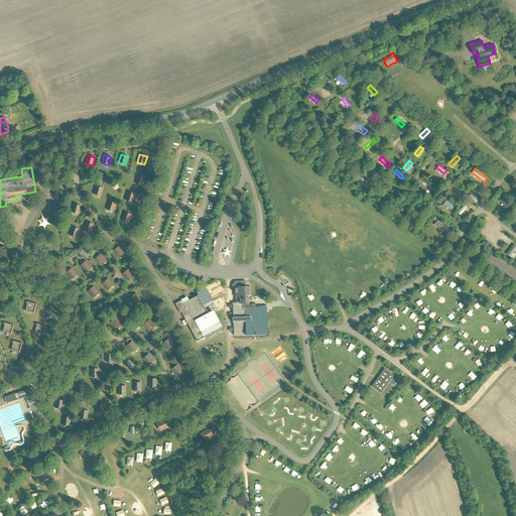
[(135,183),(143,185),(145,177),(138,175),(135,183)]
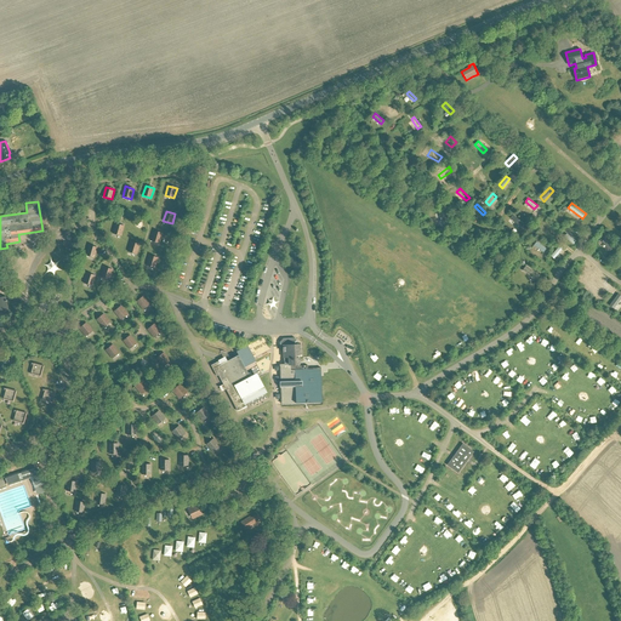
[(511,217),(520,227),(524,223),(513,214),(511,217)]
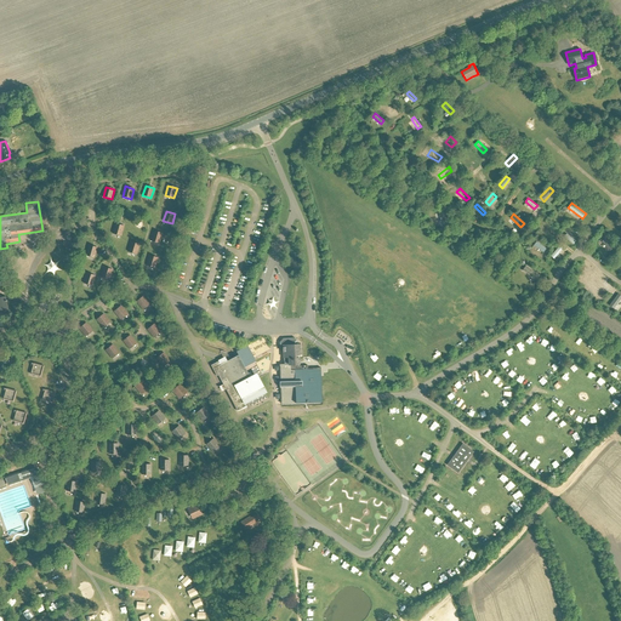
[(113,233),(121,235),(124,226),(115,223),(113,233)]
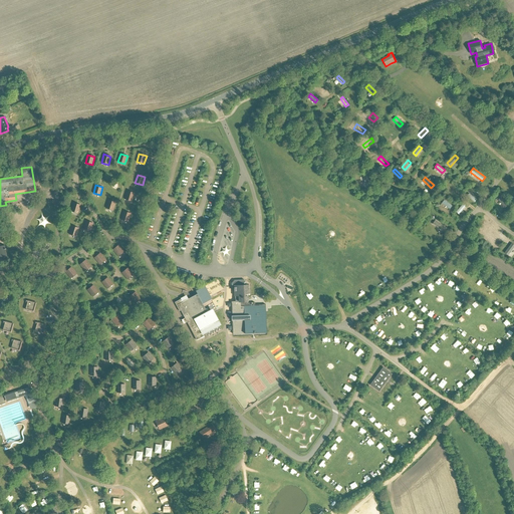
[(124,199),(132,201),(135,193),(127,191),(124,199)]
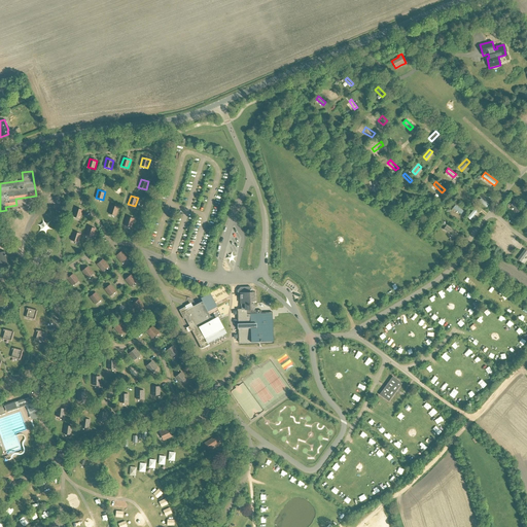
[(489,205),(481,198),(479,201),(487,208),(489,205)]
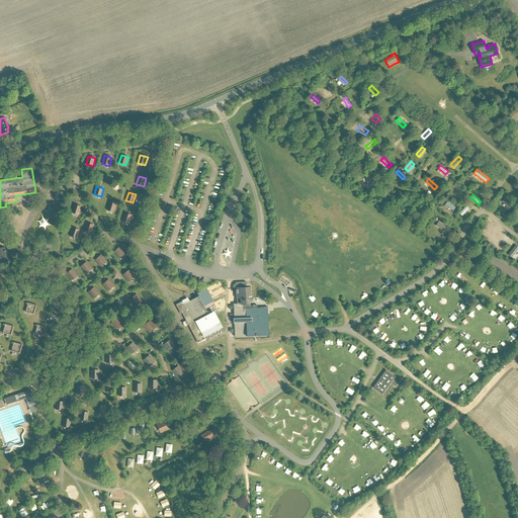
[(505,198),(502,201),(509,208),(512,206),(505,198)]
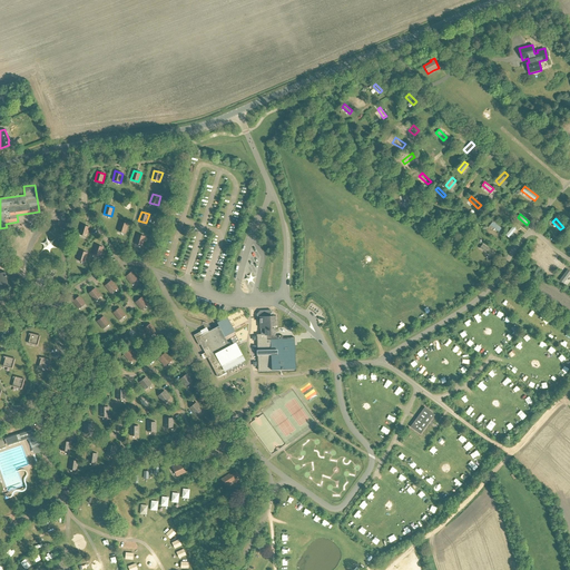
[(120,222),(118,231),(126,233),(128,224),(120,222)]
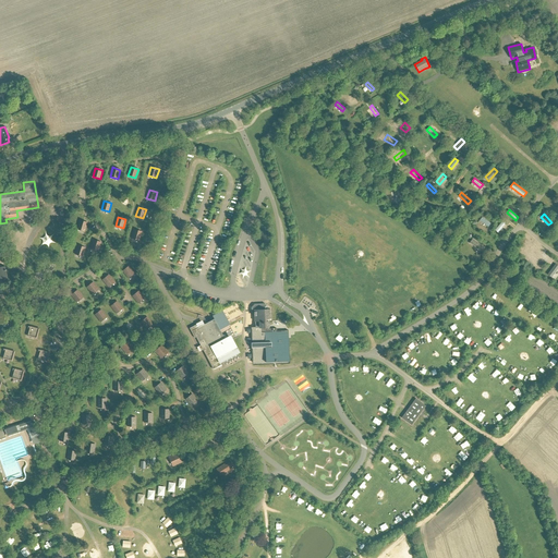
[(490,223),(482,217),(480,220),(487,227),(490,223)]
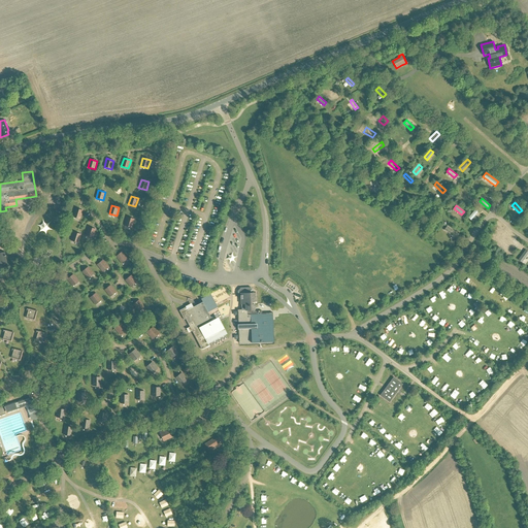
[(73,217),(80,219),(83,210),(75,208),(73,217)]
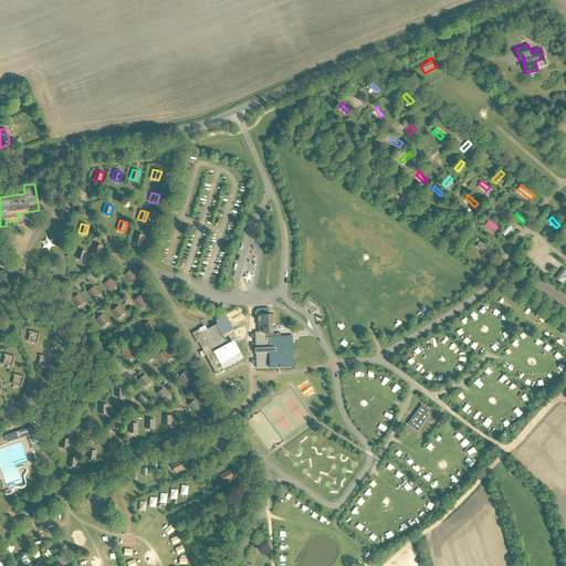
[(512,228),(509,224),(501,233),(505,237),(512,228)]
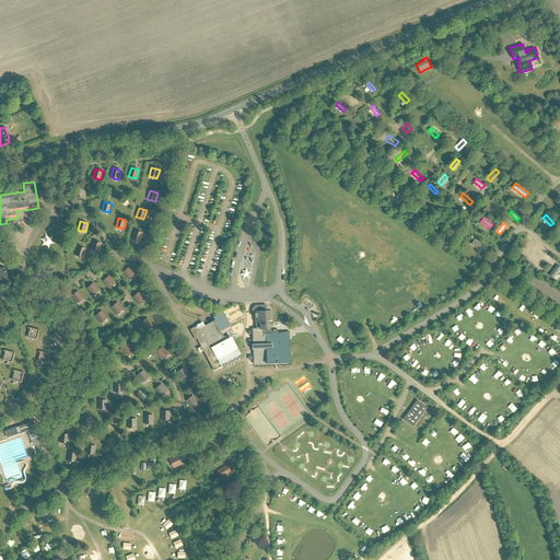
[(132,240),(140,242),(142,233),(135,231),(132,240)]
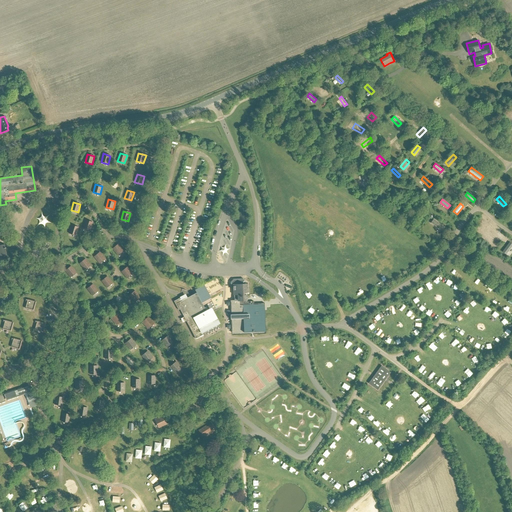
[(445,227),(433,219),(431,223),(443,231),(445,227)]
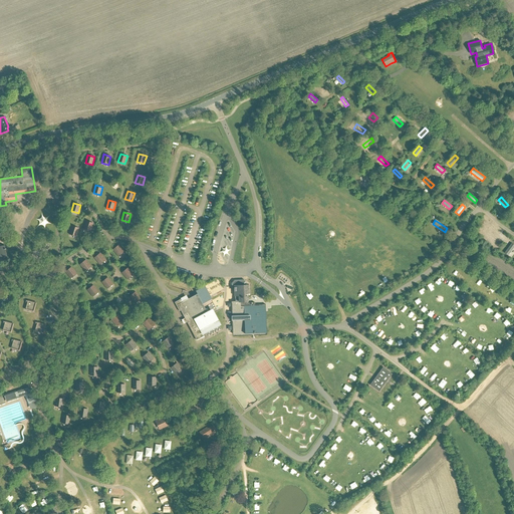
[(83,229),(90,231),(93,223),(86,221),(83,229)]
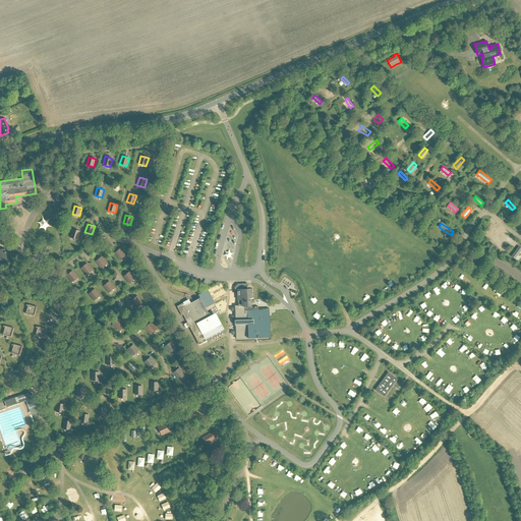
[(70,237),(77,239),(79,231),(72,229),(70,237)]
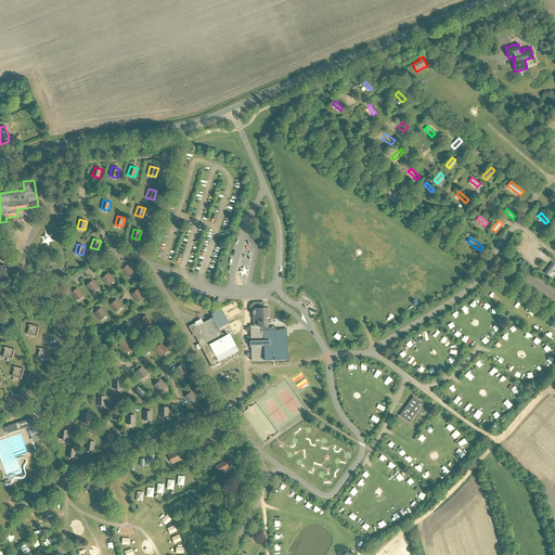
[(531,250),(528,248),(523,257),(526,259),(531,250)]
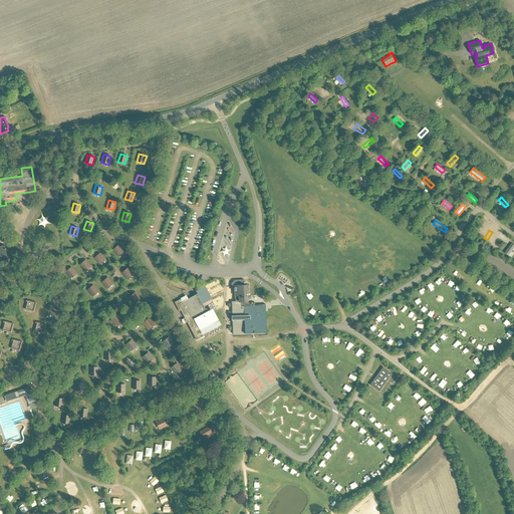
[(508,255),(513,246),(513,244),(512,242),(504,252),(508,255)]
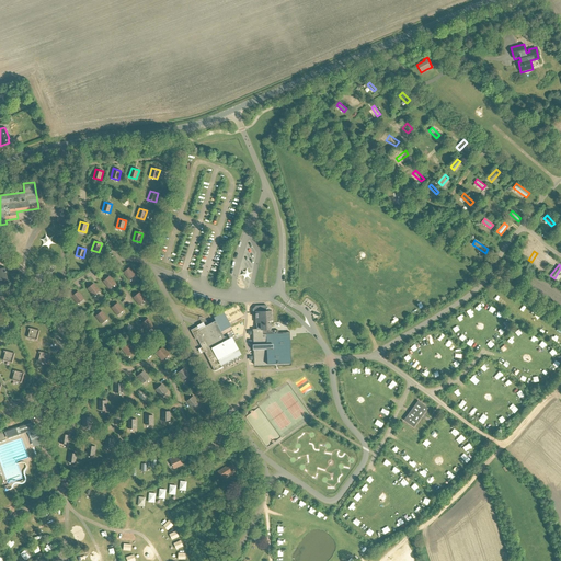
[(123,273),(129,279),(136,275),(129,267),(123,273)]
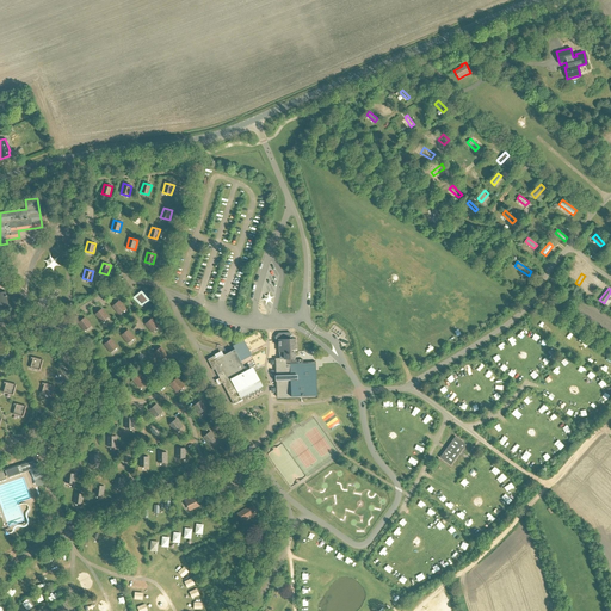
[(112,307),(118,314),(125,309),(119,301),(112,307)]
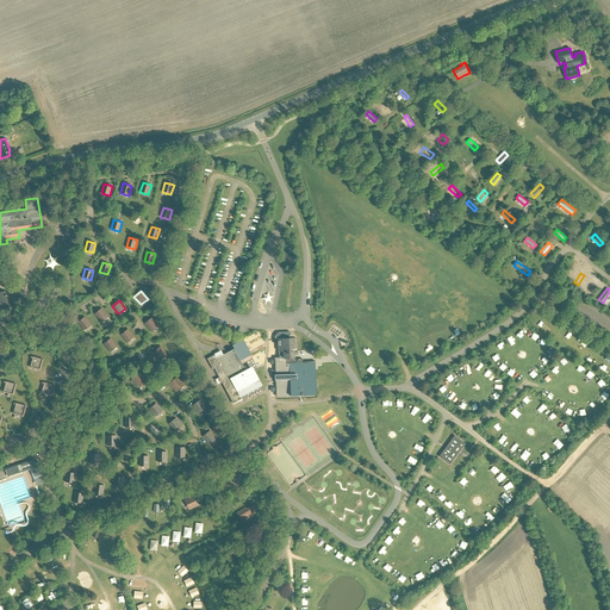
[(95,313),(101,322),(109,316),(101,309),(95,313)]
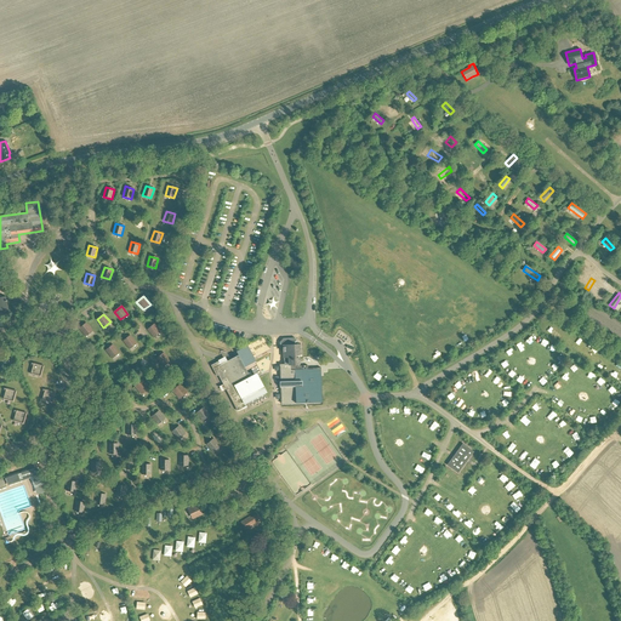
[(79,329),(86,336),(92,331),(86,323),(79,329)]
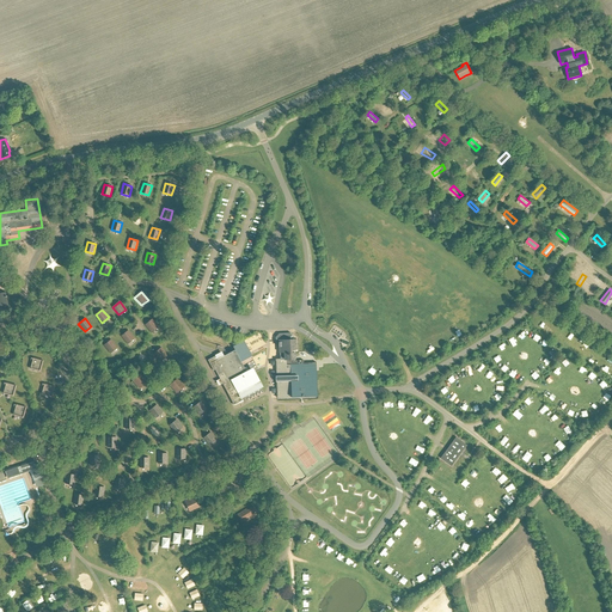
[(145,325),(152,332),(159,328),(152,319),(145,325)]
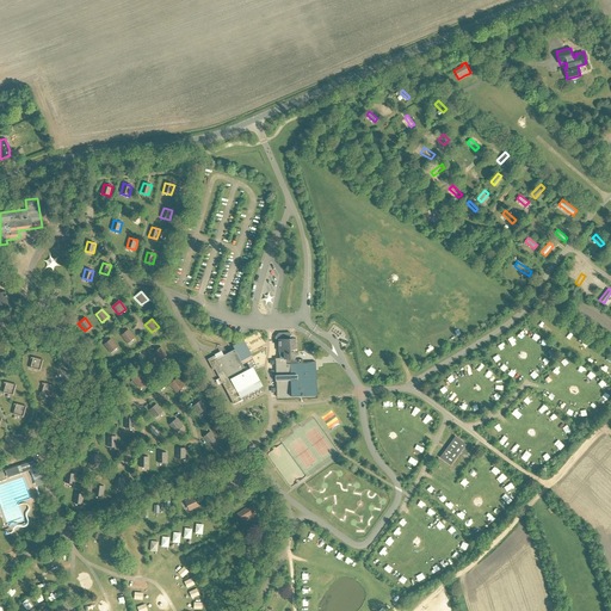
[(122,335),(128,344),(135,338),(128,329),(122,335)]
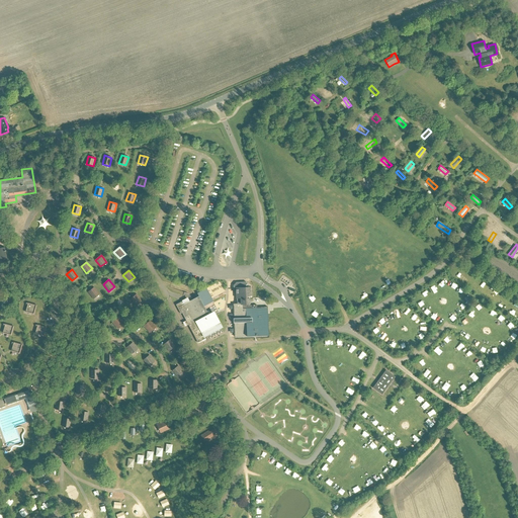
[(246,282),(236,283),(234,286),(236,287),(234,289),(236,291),(236,294),(237,295),(237,304),(234,305),(235,319),(234,320),(235,324),(235,338),(268,337),(268,336),(270,336),(269,324),(268,310),(268,307),(257,308),(257,306),(253,306),(253,303),(251,303),(251,304),(250,304),(250,295),(251,295),(251,287),(247,287),(247,286),(248,284),(246,282)]
